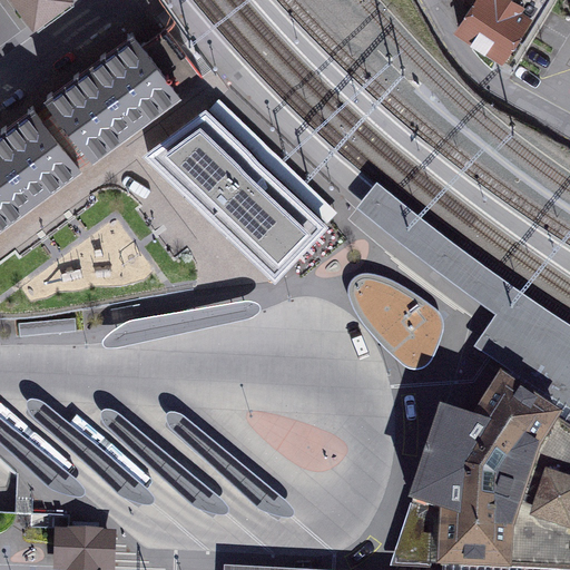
[(17,0),(35,22),(52,9),(64,0),(17,0)]
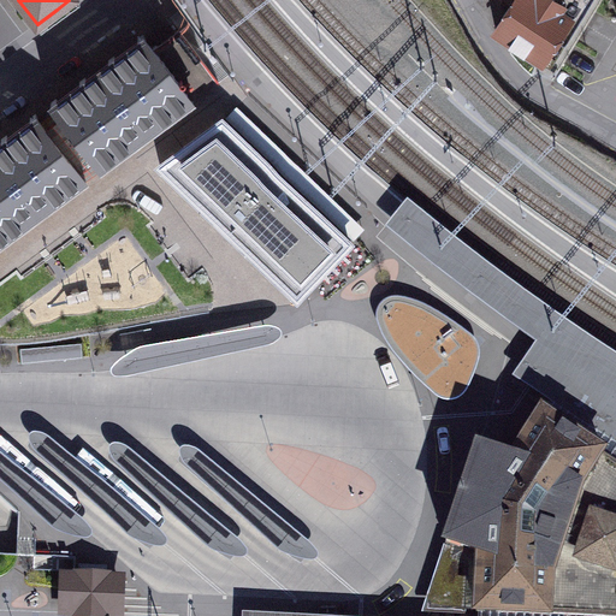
[(590,0),(505,0),(508,1),(513,5),(497,30),(539,59),(551,66),(590,0)]
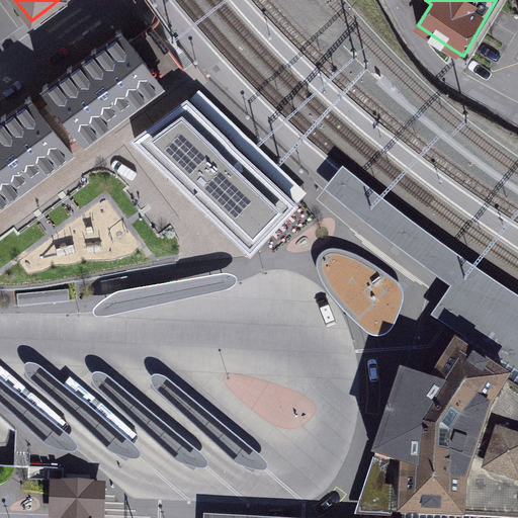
[(163,87),(121,30),(42,88),(85,145),(163,87)]
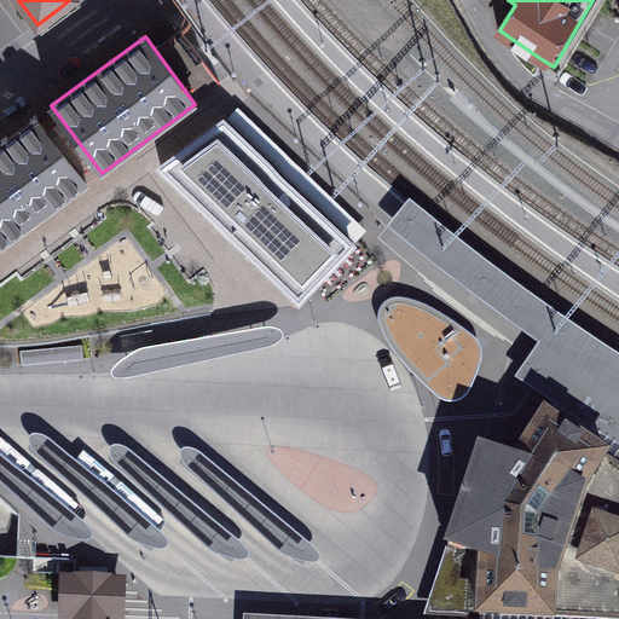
[(0,247),(87,183),(38,115),(0,142),(0,247)]
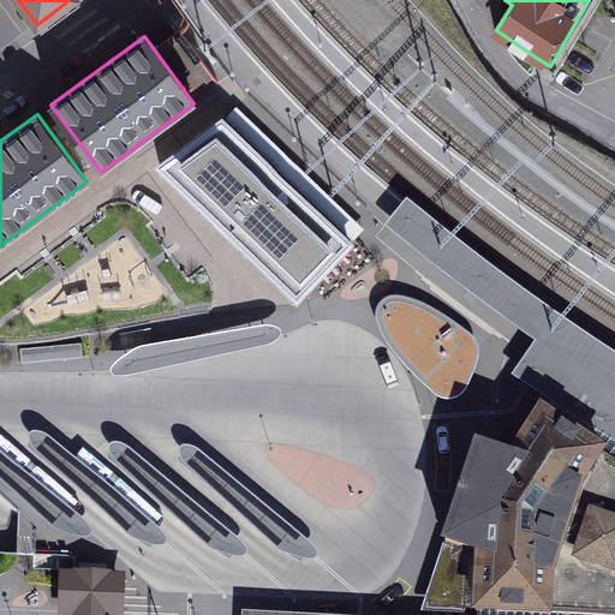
[(222,120),(163,169),(179,185),(192,198),(204,209),(276,278),(299,300),(317,281),(351,245),(266,166),(222,120)]
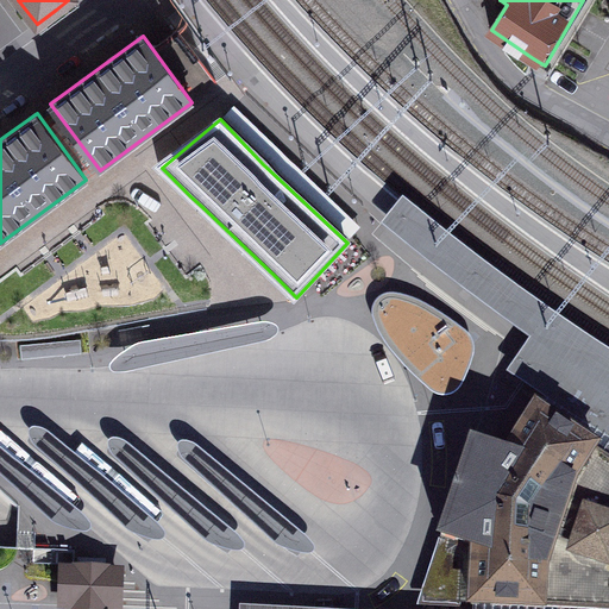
[(331,608),(239,604),(238,608),(608,608),(608,350),(572,325),(401,199),(382,224),(451,278),(519,330),(529,337),(507,371),(537,393),(535,395),(559,412),(602,439),(597,446),(608,454),(608,608),(575,608),(547,608),(518,607),(472,604),(472,608),(331,608)]
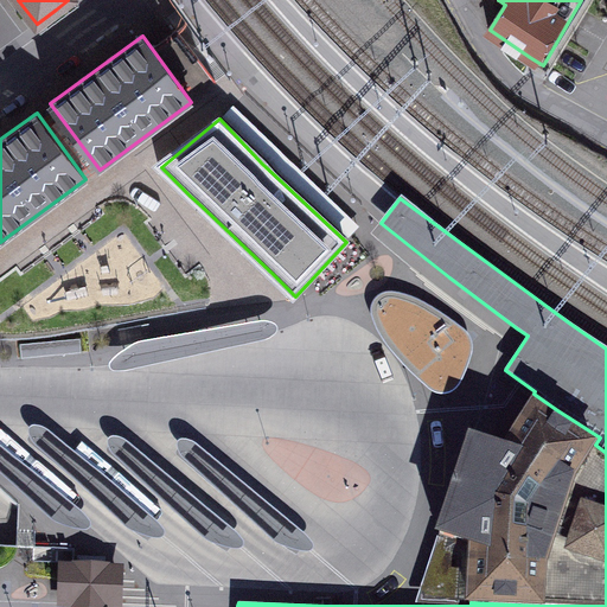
[(470,336),(465,331),(453,321),(439,312),(427,305),(416,299),(406,295),(396,293),(388,292),(381,294),(375,299),(371,305),(370,312),(371,318),(375,327),(382,340),(393,355),(410,374),(420,382),(427,389),(432,391),(436,394),(441,395),(447,394),(453,393),(457,389),(460,383),(466,374),(470,362),(472,355),(473,347),(472,342),(470,336)]
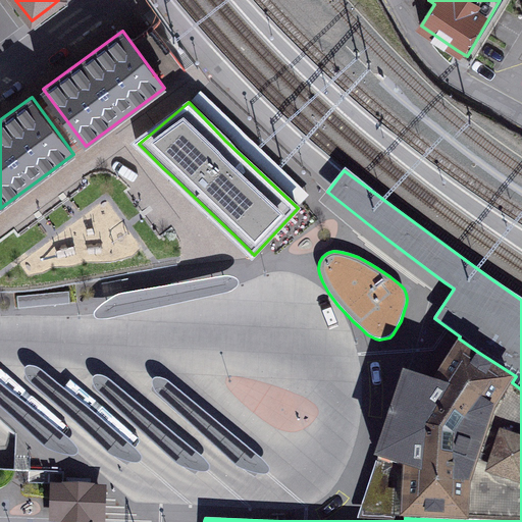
[(69,291),(16,294),(17,305),(69,302),(69,291)]
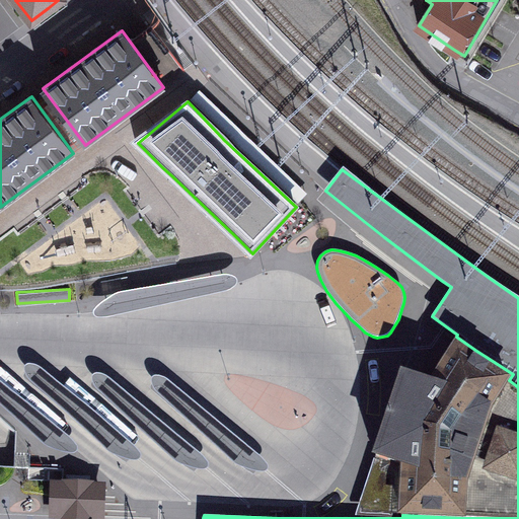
[(375,455),(355,516),(392,517),(392,515),(402,515),(441,517),(466,518),(468,479),(493,405),(509,380),(513,374),(476,351),(456,337),(436,370),(431,377),(400,367),(371,454),(375,455)]
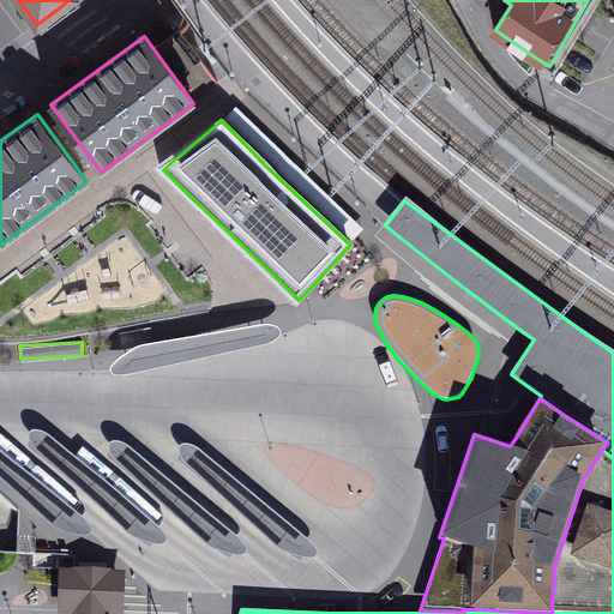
[(160,528),(47,435),(42,432),(36,431),(32,431),(30,433),(29,435),(29,439),(30,444),(34,449),(126,534),(133,539),(160,545),(164,543),(167,540),(164,534),(160,528)]
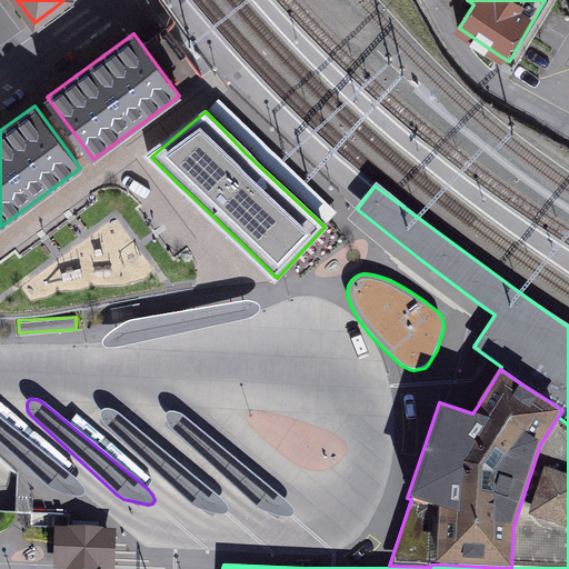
[(222,500),(117,413),(109,410),(106,409),(101,411),(100,415),(101,419),(102,423),(192,507),(197,509),(222,515),(226,513),(228,511),(228,508),(226,505),(222,500)]
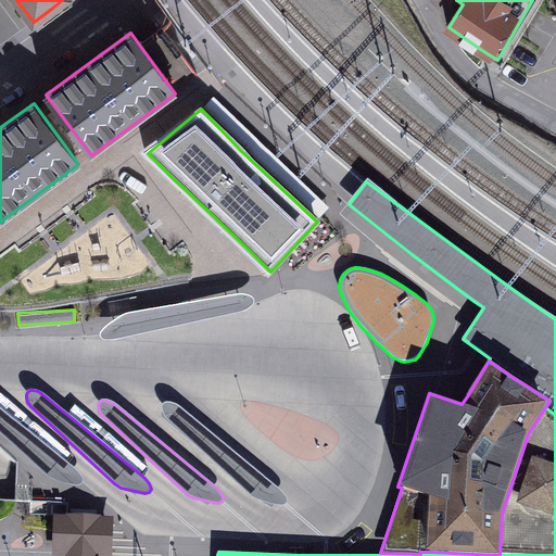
[(281,492),(177,406),(174,404),(169,403),(166,403),(163,404),(161,407),(162,411),(163,415),(165,418),(251,497),(256,500),(281,505),(285,504),(287,503),(287,500),(285,496),(281,492)]
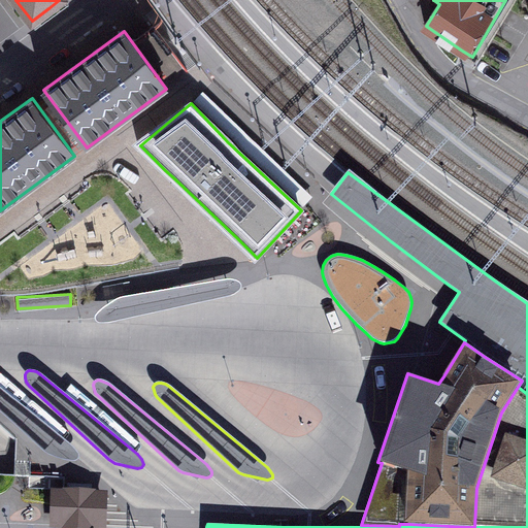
[(476,488),(474,527),(498,527),(527,527),(527,394),(518,387),(501,413),(476,488)]
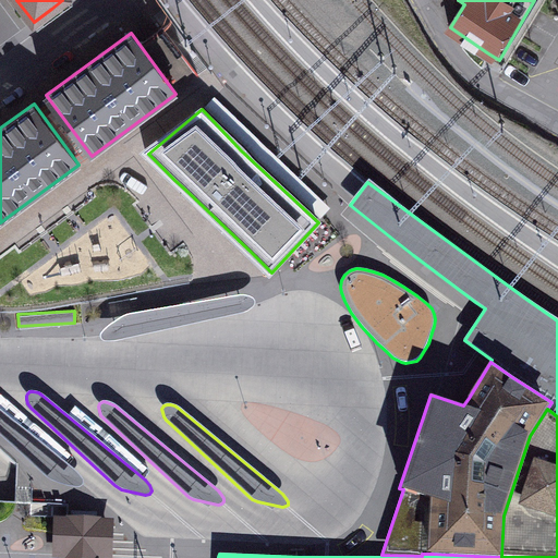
[(75,471),(0,410),(0,436),(47,478),(55,483),(63,485),(71,487),(76,488),(80,488),(83,486),(83,484),(82,481),(81,477),(75,471)]
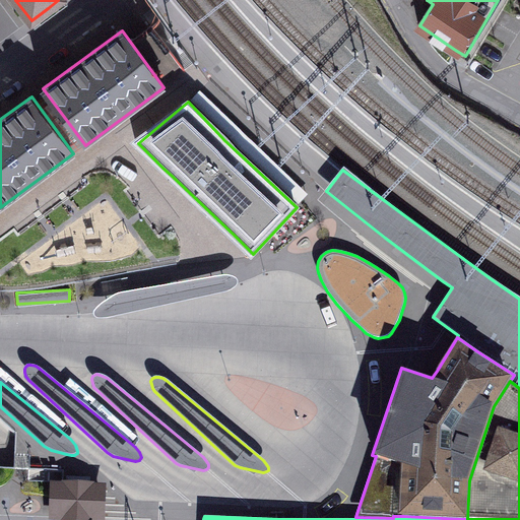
[(55,489),(53,517),(100,518),(101,491),(55,489)]
